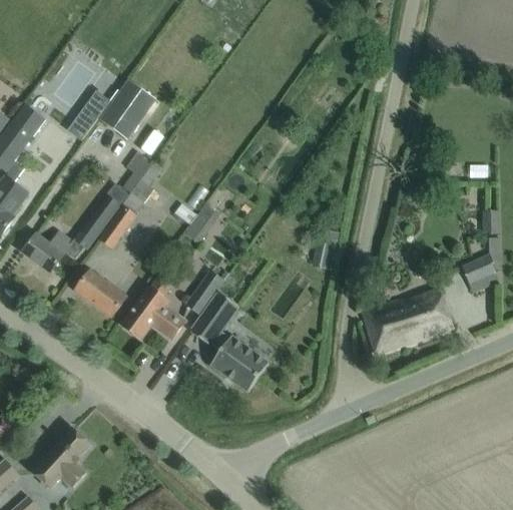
[(127,138),(155,98),(127,79),(99,118),(127,138)]
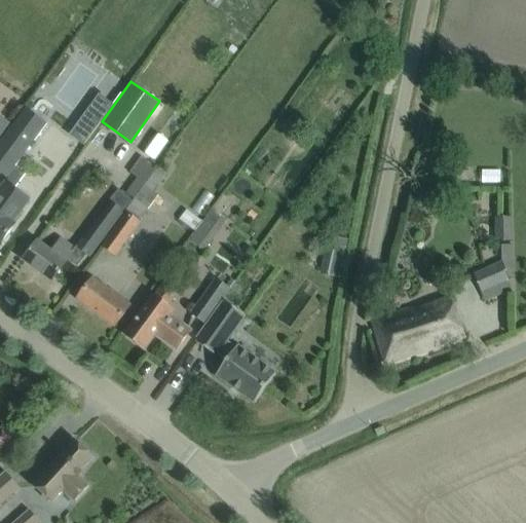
[(26,106),(0,140),(0,171),(5,176),(6,175),(9,177),(6,181),(13,187),(25,173),(24,172),(23,172),(13,165),(46,121),(26,106)]
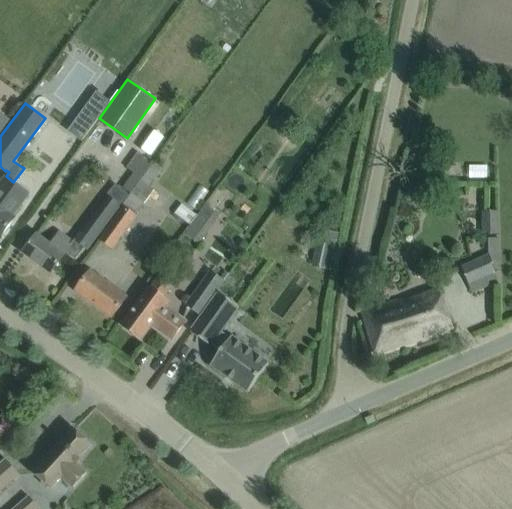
[(84,109),(70,129),(82,138),(97,118),(84,109)]
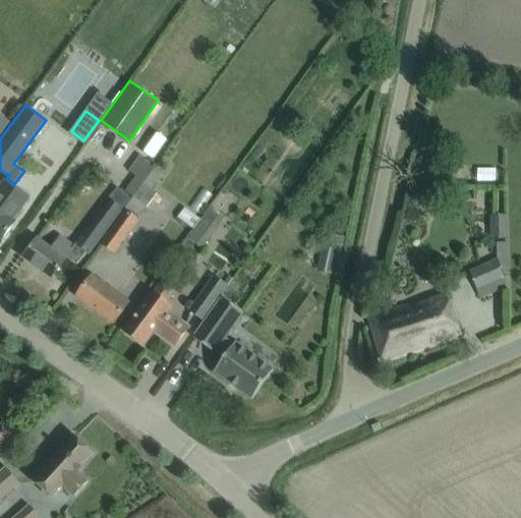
[(170,183),(167,181),(179,161),(151,144),(140,161),(147,165),(136,182),(143,186),(138,195),(156,207),(170,183)]
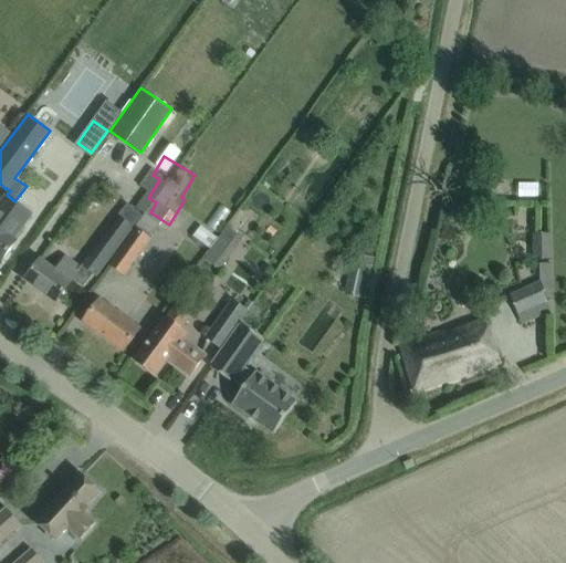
[(0,258),(14,239),(11,237),(30,212),(14,201),(7,195),(6,194),(0,200),(0,258)]
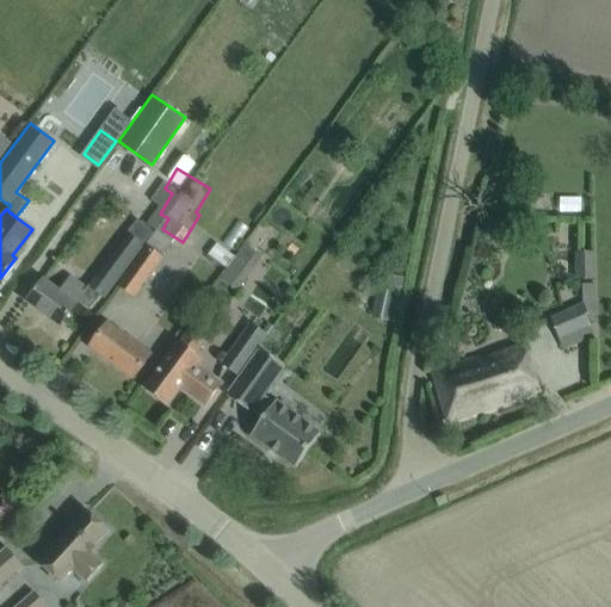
[(143,241),(127,229),(87,284),(104,296),(143,241)]
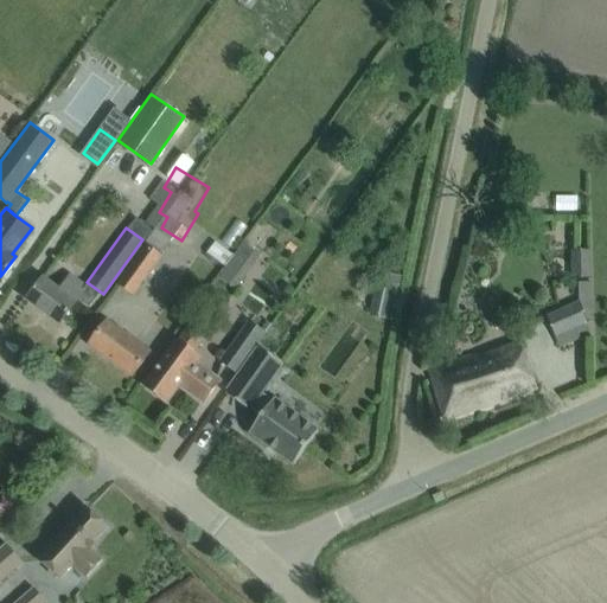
[(215,239),(206,251),(224,263),(232,252),(215,239)]
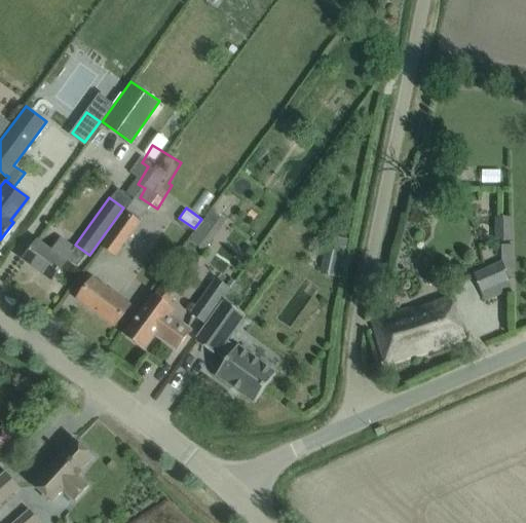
[(140,218),(125,209),(101,244),(115,254),(140,218)]
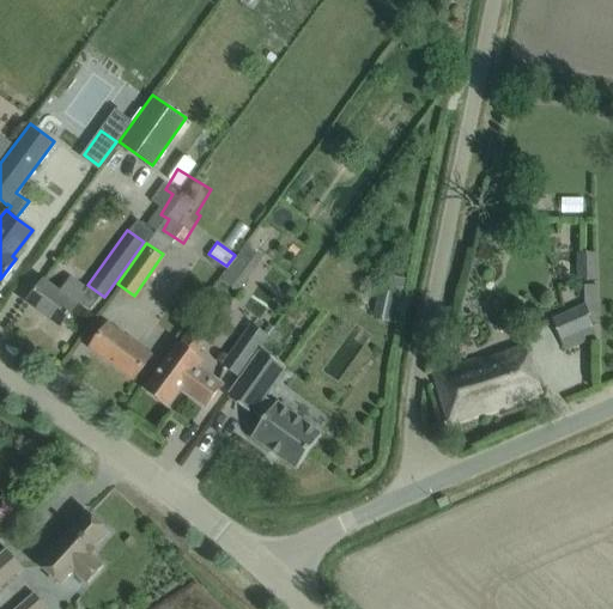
[(263,255),(246,244),(222,278),(238,290),(263,255)]
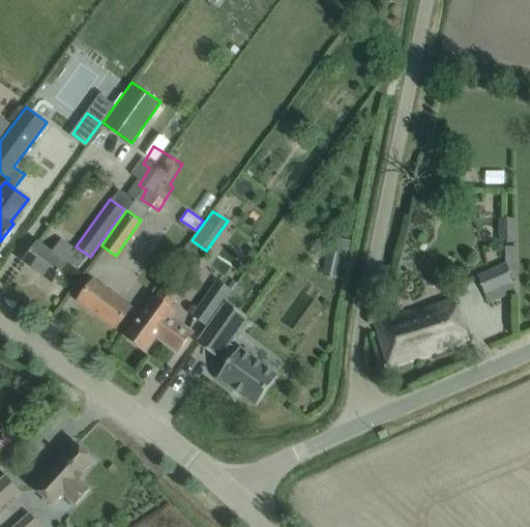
[(336,263),(356,266),(361,234),(342,230),(336,263)]
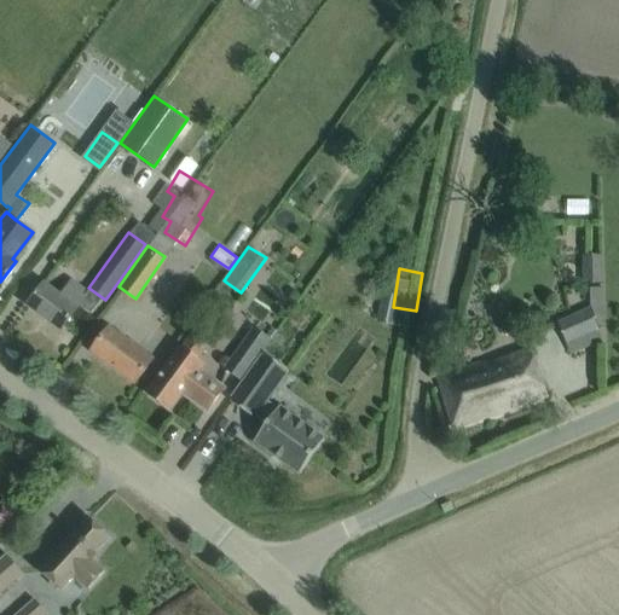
[(61,326),(87,290),(71,279),(61,294),(42,282),(28,302),(61,326)]
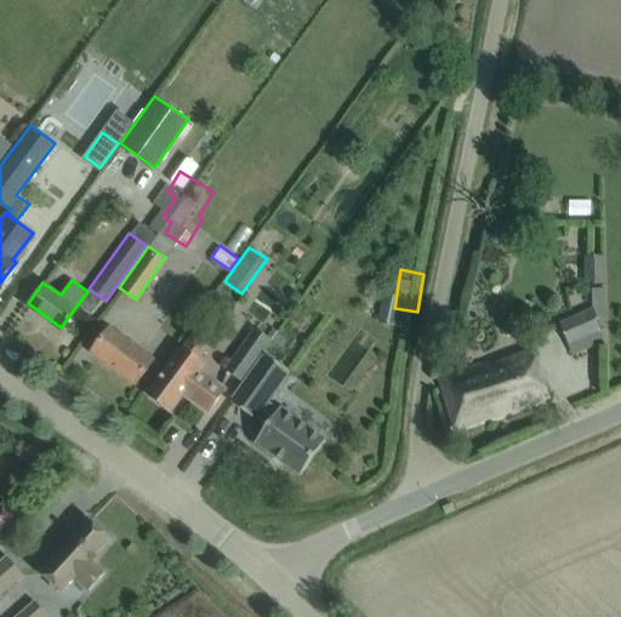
[(558,321),(567,341),(579,336),(584,347),(603,338),(598,327),(602,326),(593,307),(558,321)]
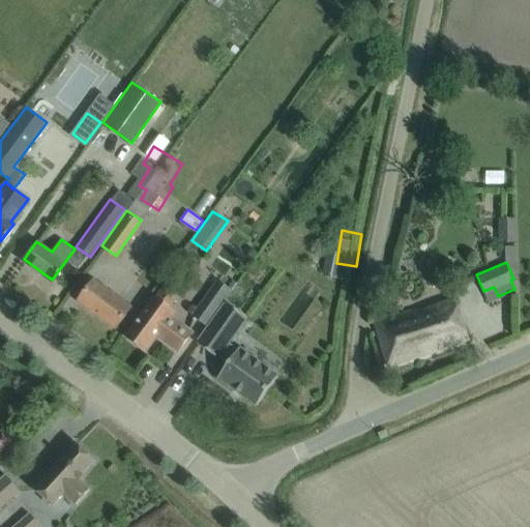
[(190,313),(206,323),(236,282),(221,271),(190,313)]
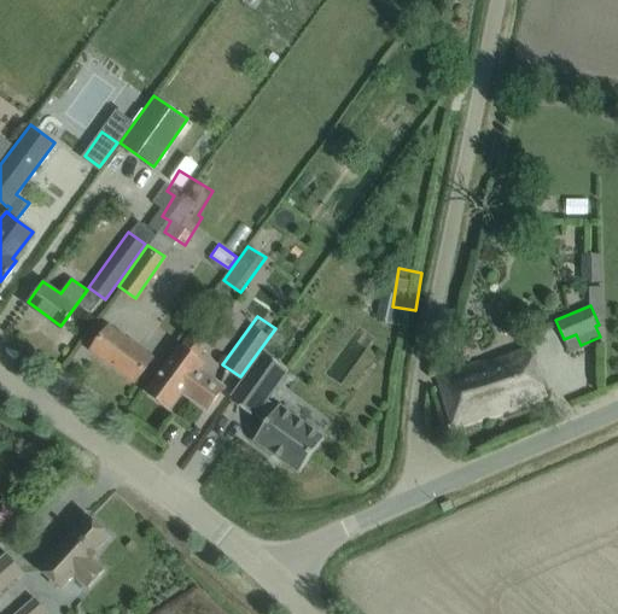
[(134,380),(151,356),(109,325),(91,349),(134,380)]
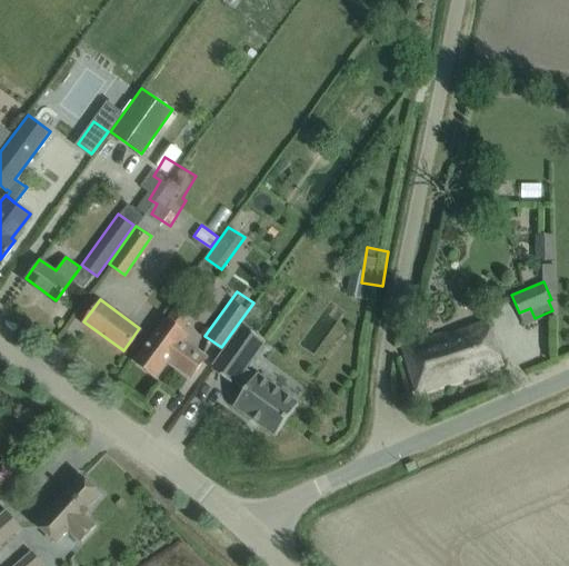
[(190,375),(205,355),(182,338),(186,334),(180,329),(193,311),(178,300),(136,359),(156,374),(167,358),(190,375)]
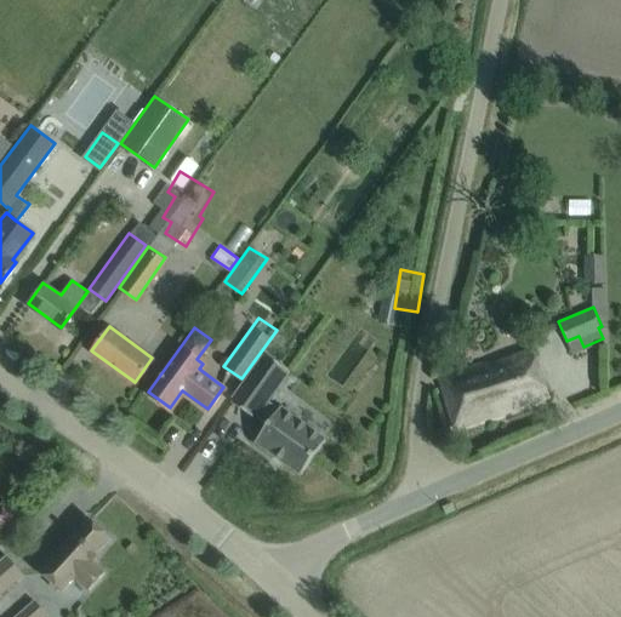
[(547,394),(531,349),(484,364),(483,360),(438,373),(454,424),(505,410),(547,394)]
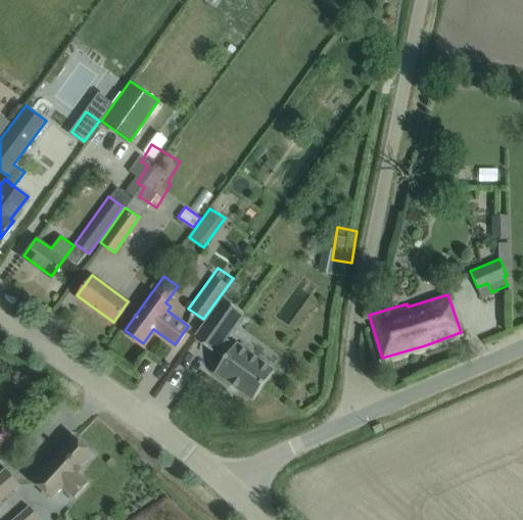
[(223,297),(194,337),(214,351),(215,350),(224,358),(215,371),(252,398),(274,369),(235,341),(234,343),(225,336),(242,312),(223,297)]
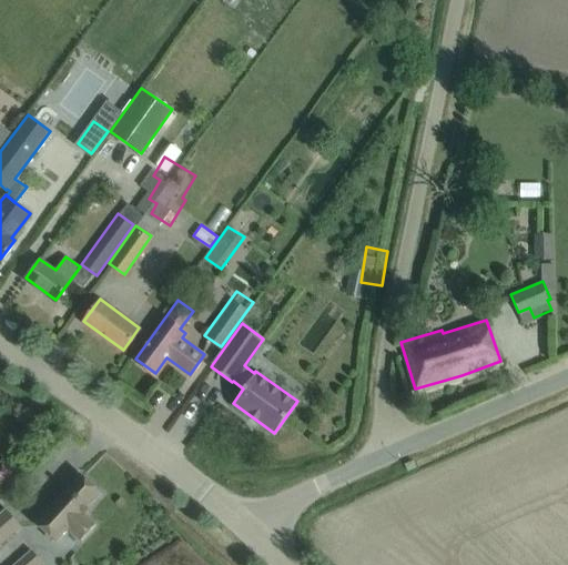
[(407,468),(415,465),(413,458),(404,462),(407,468)]
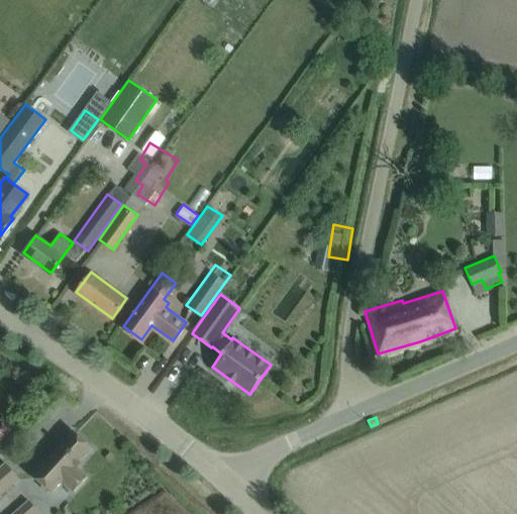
[(61,480),(73,490),(87,476),(75,465),(91,446),(73,430),(33,475),(50,491),(61,480)]
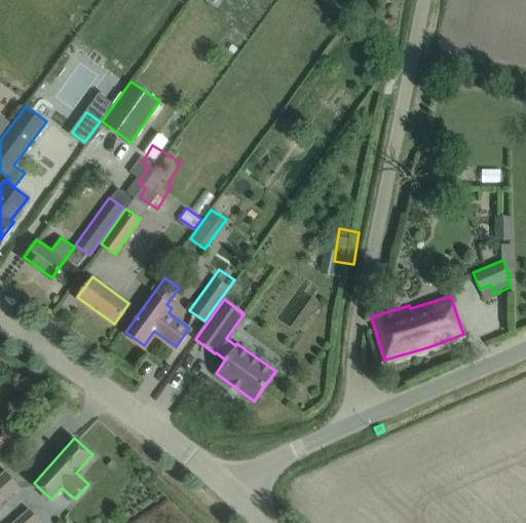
[(0,502),(20,486),(3,467),(0,469),(0,502)]
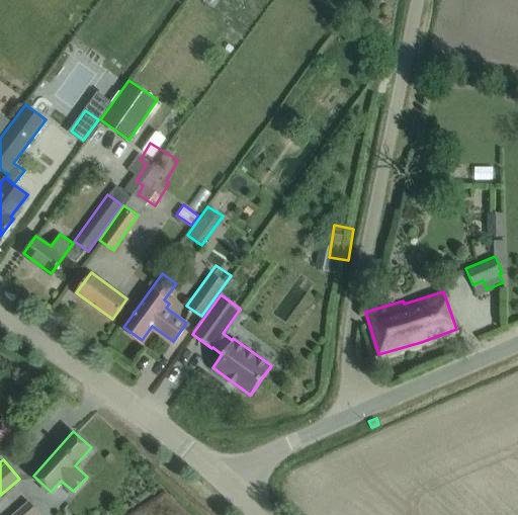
[(35,514),(40,511),(29,498),(9,514),(35,514)]
